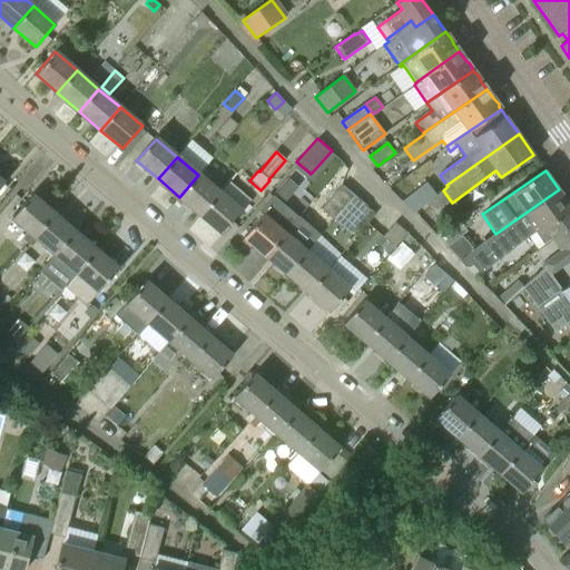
[(219,195),(198,175),(179,197),(200,216),(219,195)]
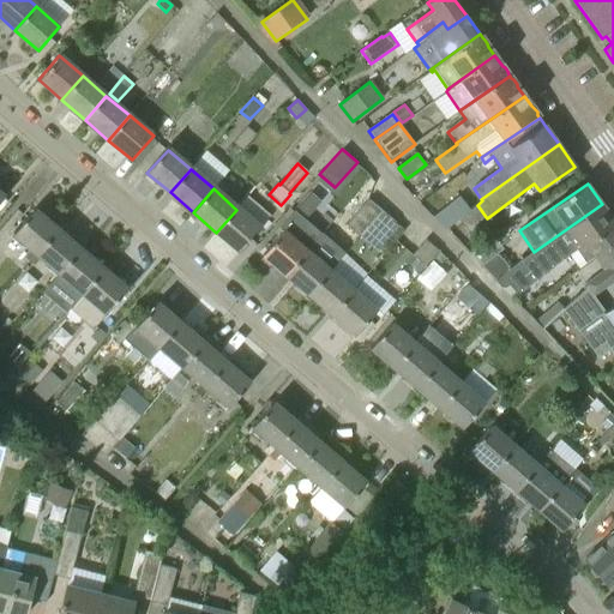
[(464,193),(438,211),(447,226),(474,206),(464,193)]
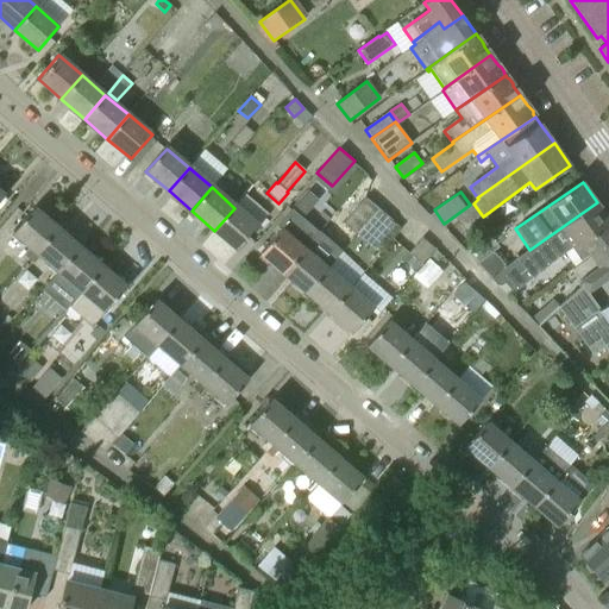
[(246,195),(234,208),(214,231),(238,251),(258,228),(257,227),(268,214),(246,195)]
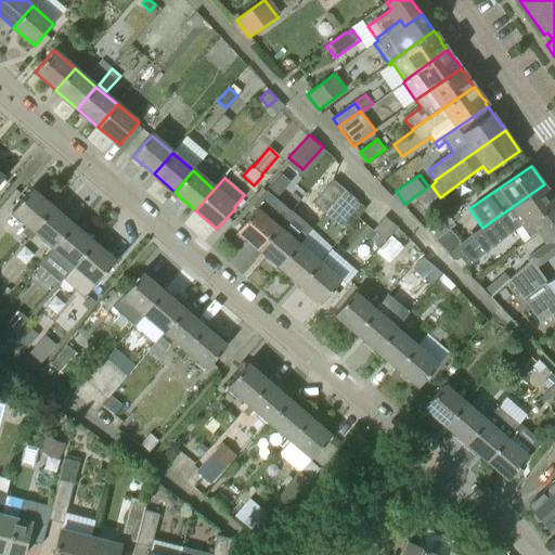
[(325,215),(345,191),(333,180),(312,204),(325,215)]
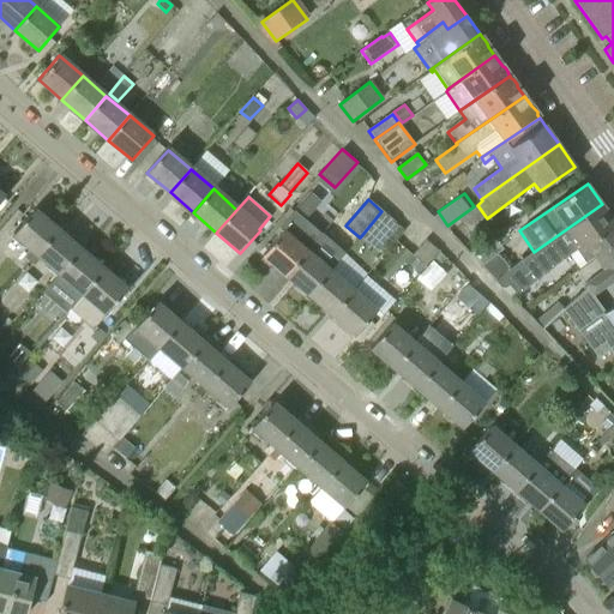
[(613,221),(602,204),(534,252),(510,270),(510,269),(494,281),(500,288),(506,289),(509,286),(519,296),(536,280),(565,258),(577,250),(587,263),(613,244),(613,221)]
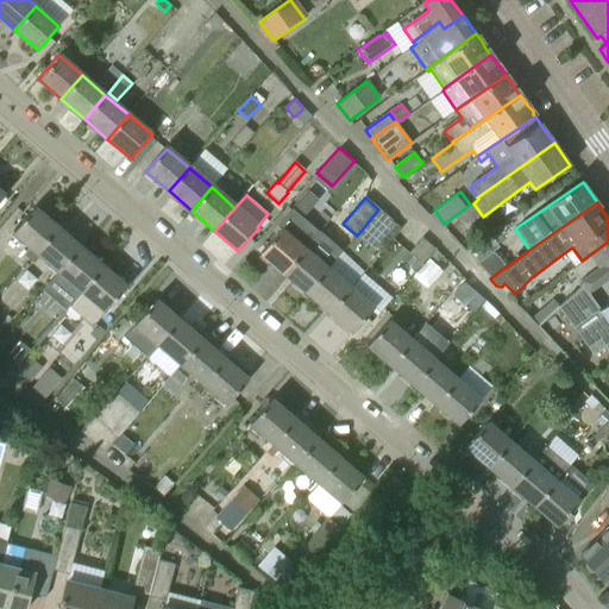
[(36,253),(57,227),(35,207),(13,233),(36,253)]
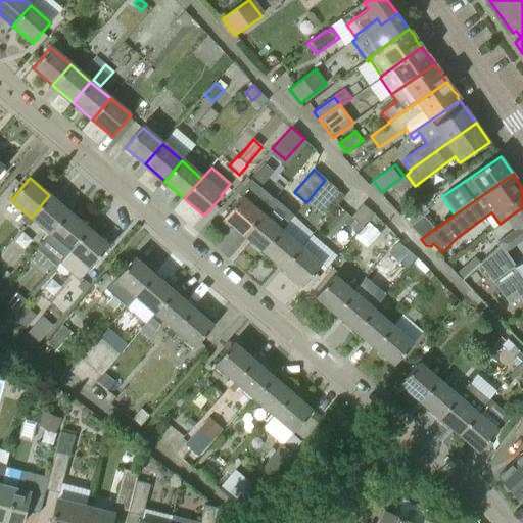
[(318,212),(337,190),(325,180),(306,202),(318,212)]
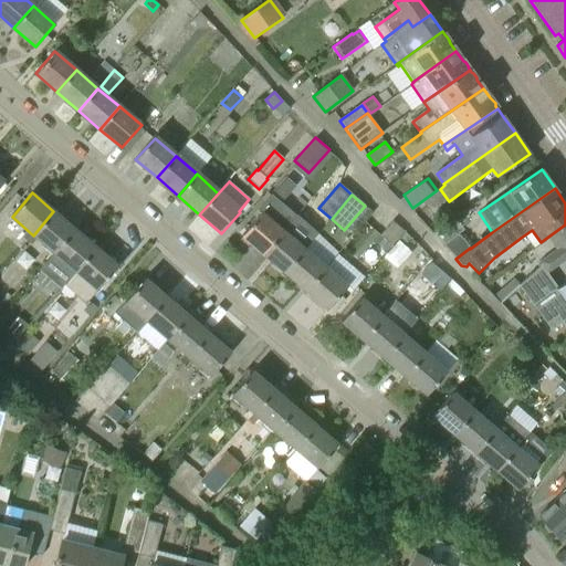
[(264,254),(283,232),(296,217),(271,196),(259,211),(261,213),(242,236),(264,254)]
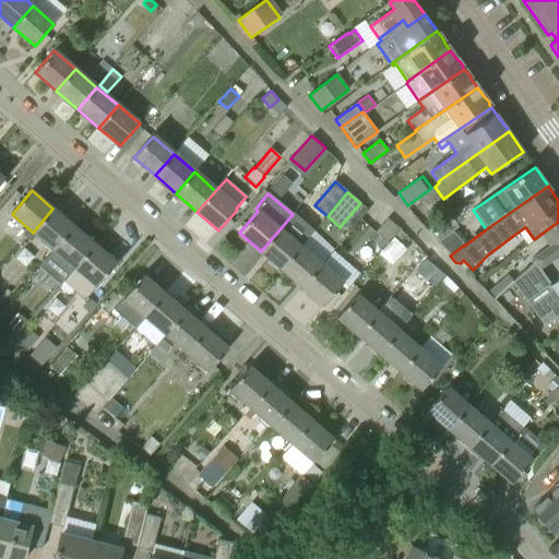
[(33,233),(54,250),(73,226),(52,209),(33,233)]
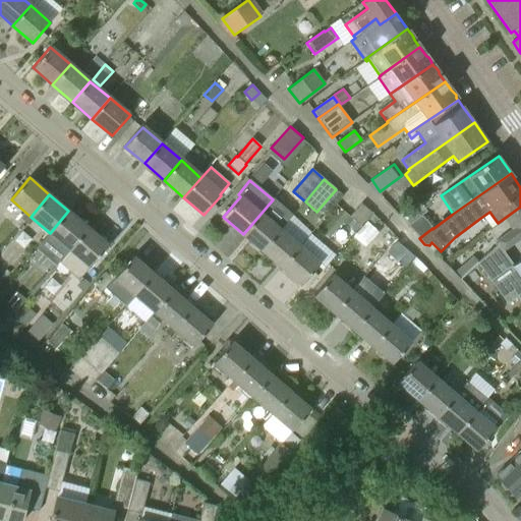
[(506,247),(520,237),(520,207),(498,223),(487,230),(498,244),(502,241),(506,247)]
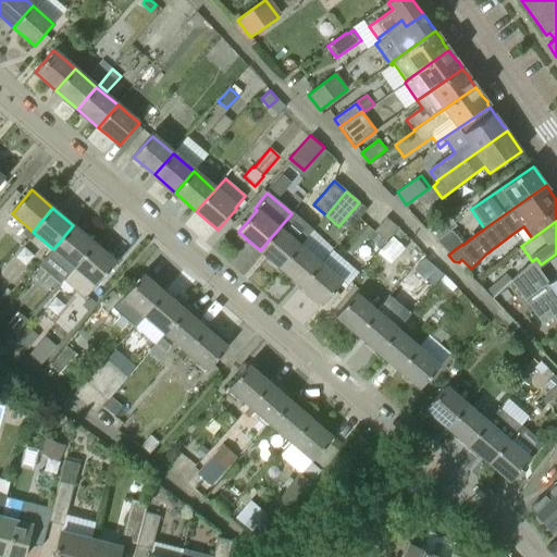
[(65,280),(95,244),(73,225),(53,249),(44,260),(65,280)]
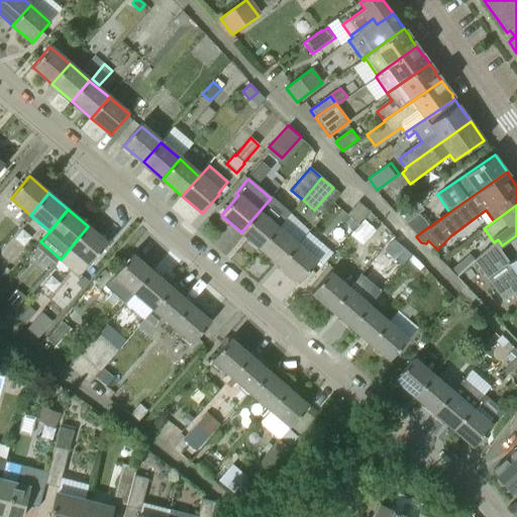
[(279,229),(259,212),(241,232),(261,249),(279,229)]
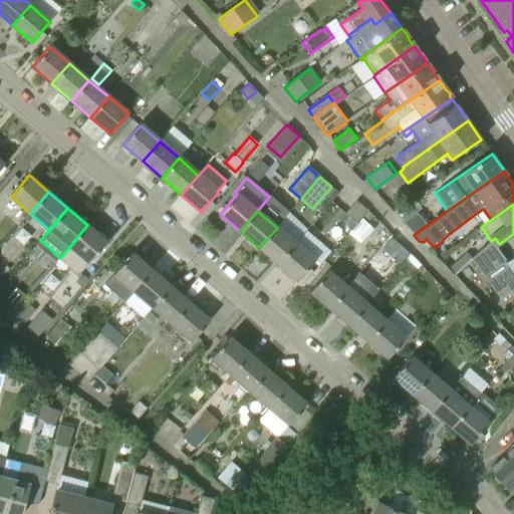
[(362,219),(367,224),(373,217),(367,212),(361,218),(362,219)]
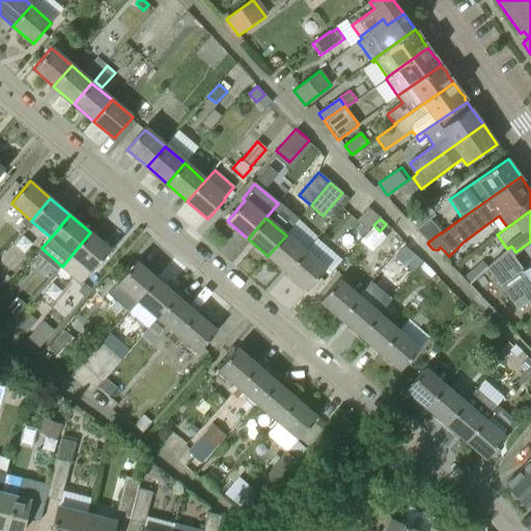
[(441,232),(429,220),(416,230),(427,243),(441,232)]
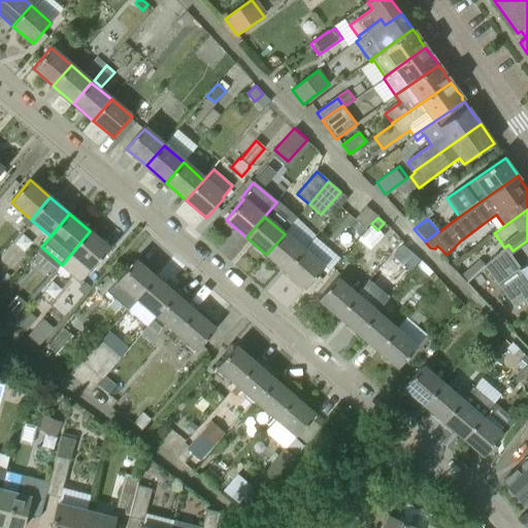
[(358,223),(353,229),(360,235),(365,230),(358,223)]
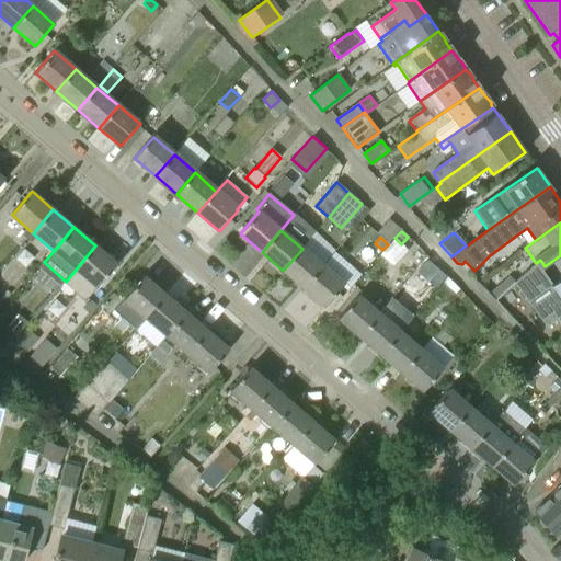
[(405,248),(401,244),(396,239),(384,252),(393,261),(405,248)]
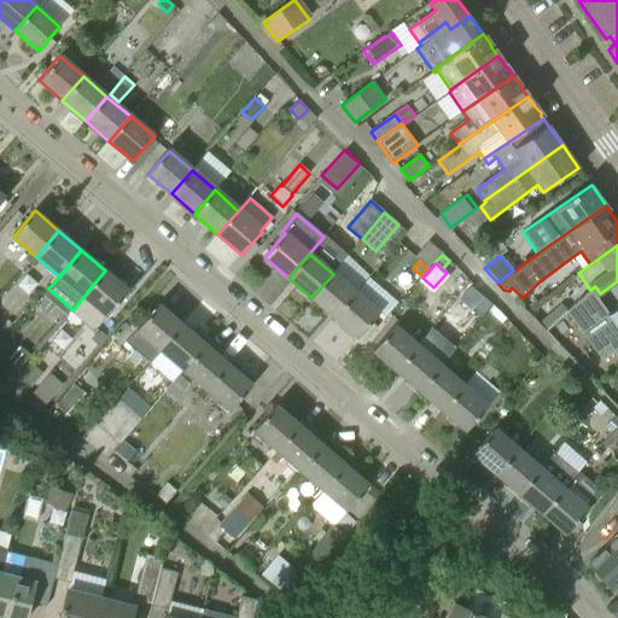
[(106,318),(129,291),(105,270),(73,310),(95,331),(106,318)]
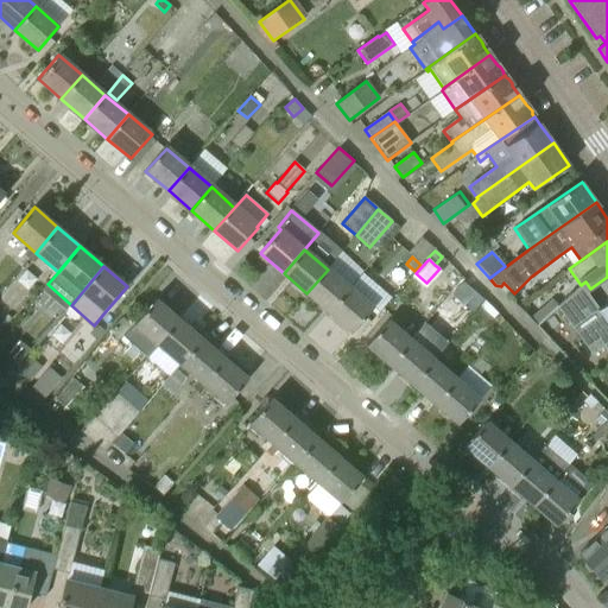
[(349,289),(328,270),(306,293),(329,312),(349,289)]
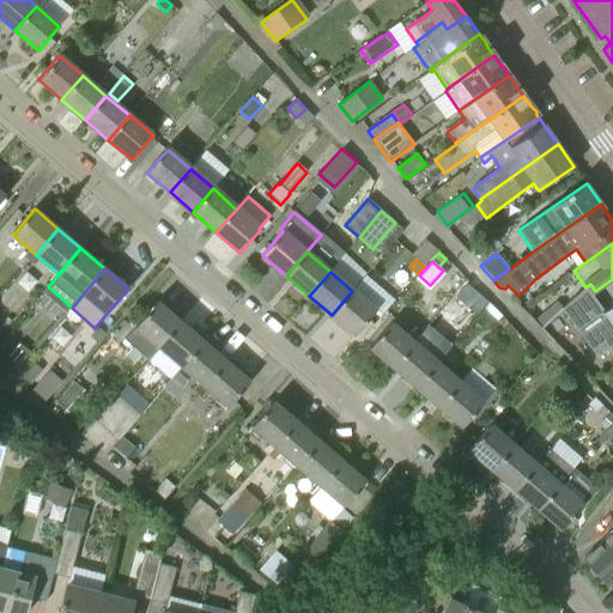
[(612,304),(604,311),(592,293),(595,291),(590,284),(586,287),(586,289),(563,309),(562,310),(598,358),(610,350),(612,354),(612,304)]
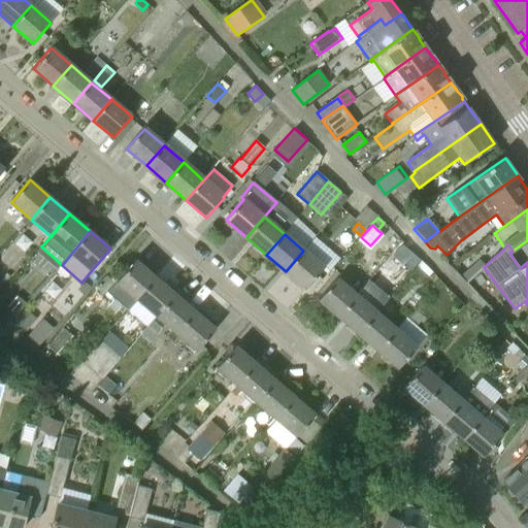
[(323,267),(303,251),(286,271),(305,289),(323,267)]
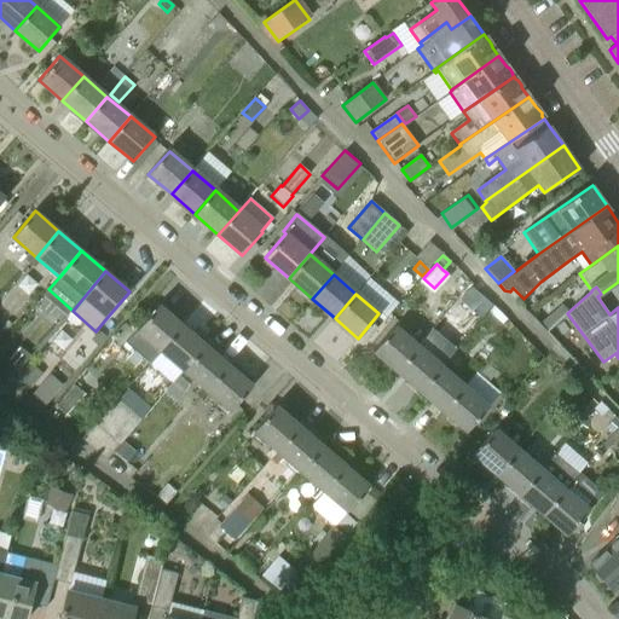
[(173,337),(183,325),(158,305),(137,330),(160,351),(161,351),(173,337)]
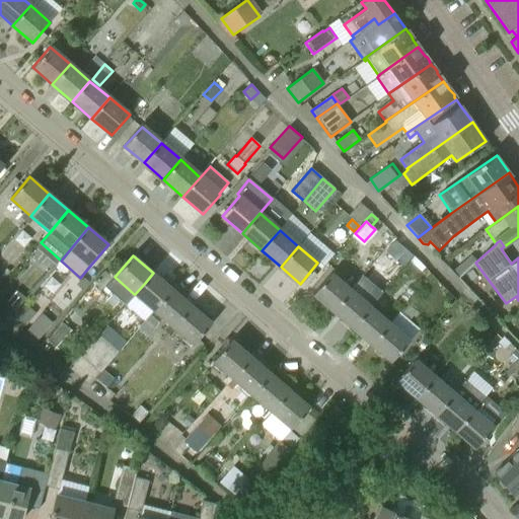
[(476,262),(472,256),(453,273),(458,279),(476,262)]
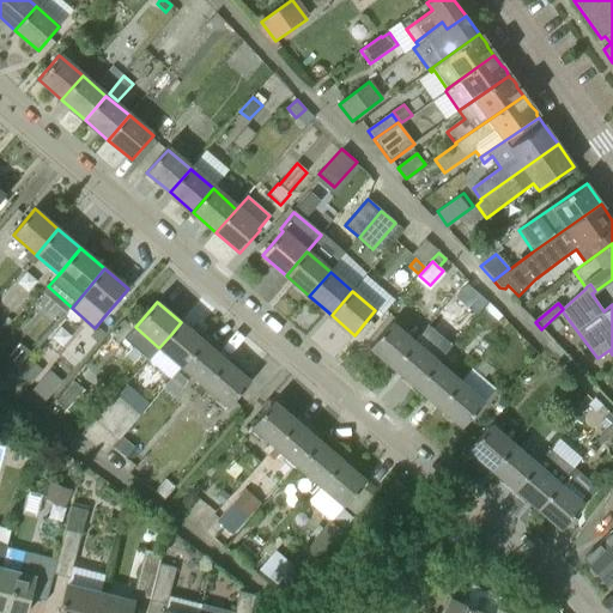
[(182,368),(205,343),(181,322),(171,334),(159,347),(158,347),(149,360),(171,380),(182,368)]
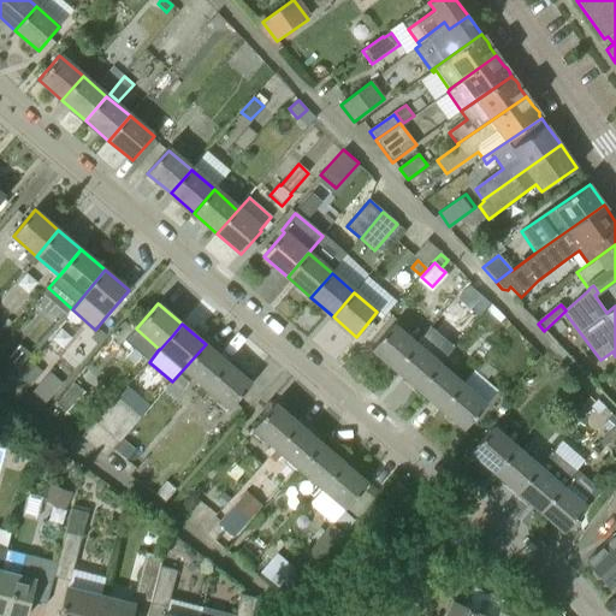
[(416,344),(395,325),(372,349),(395,369),(416,344)]
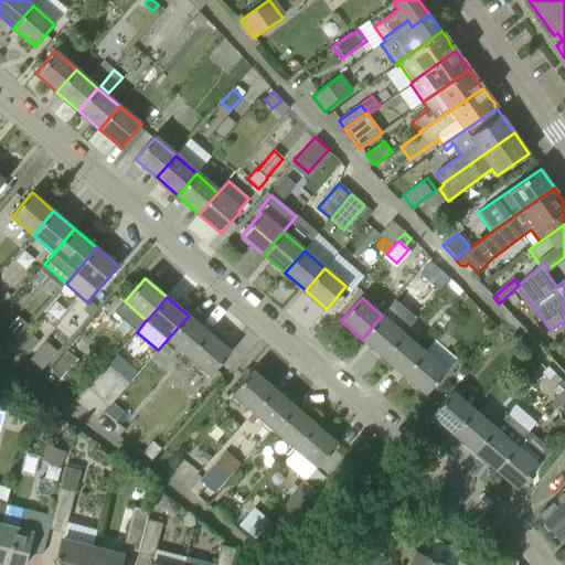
[(97,308),(92,304),(86,308),(83,311),(89,317),(97,308)]
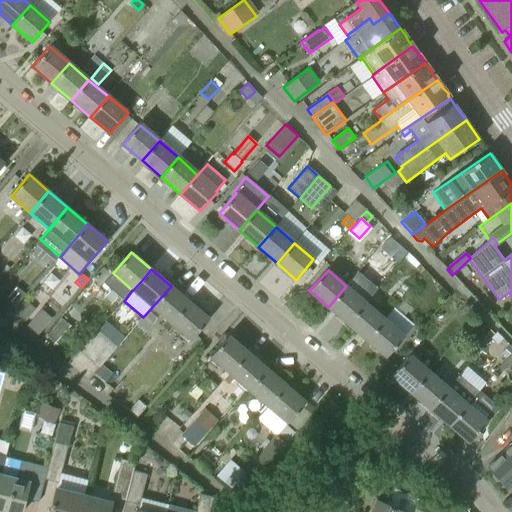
[(171,324),(190,302),(171,286),(152,307),(171,324)]
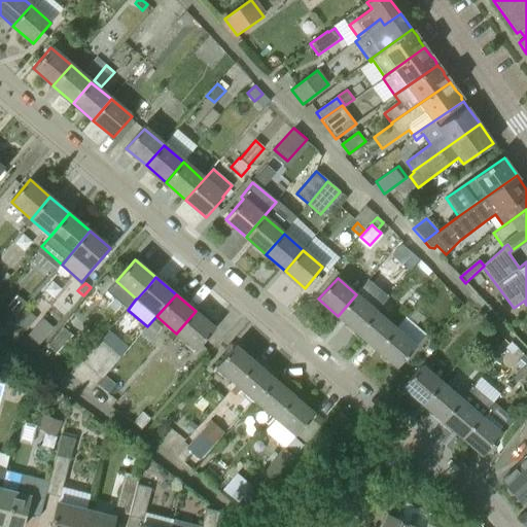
[(377,311),(356,294),(338,316),(357,334),(377,311)]
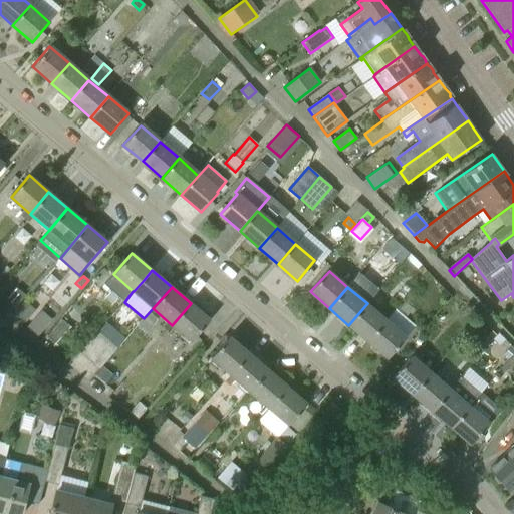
[(36,309),(25,299),(11,316),(22,325),(36,309)]
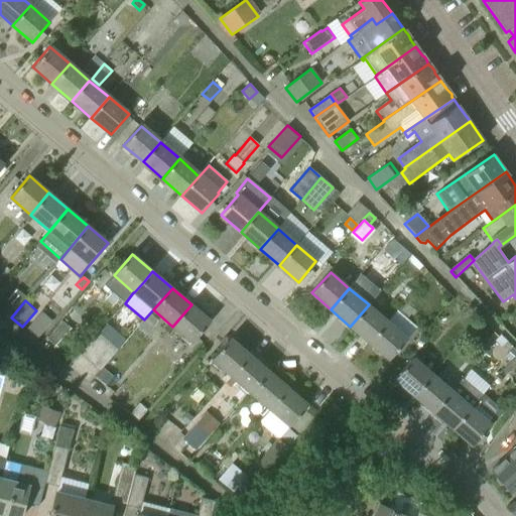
[(192,343),(211,320),(191,304),(172,327),(192,343)]
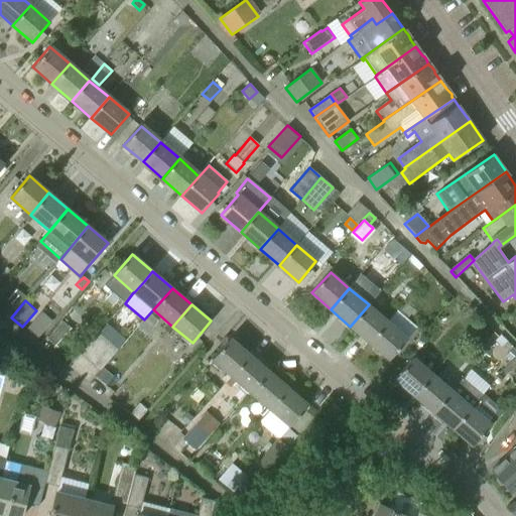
[(388,321),(369,304),(350,327),(370,343),(388,321)]
